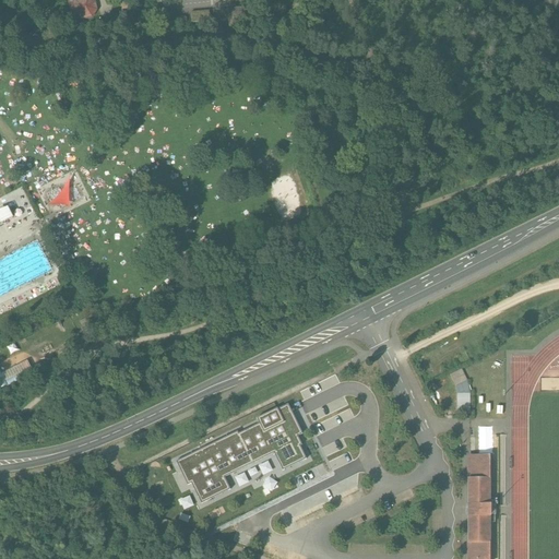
[(90,0),(82,0),(70,3),(73,21),(92,18),(96,11),(95,3),(90,0)]
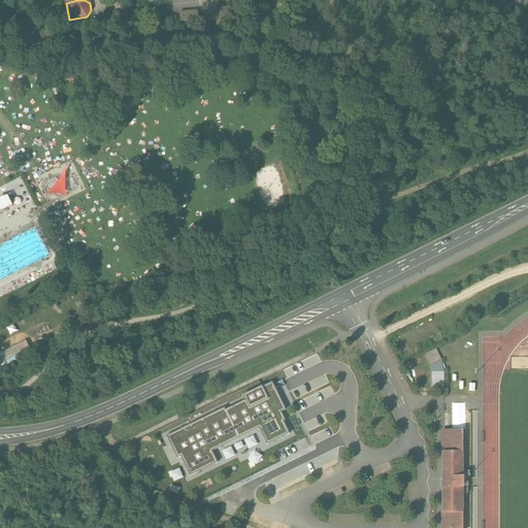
[(241,8),(215,9),(216,27),(242,25),(241,8)]
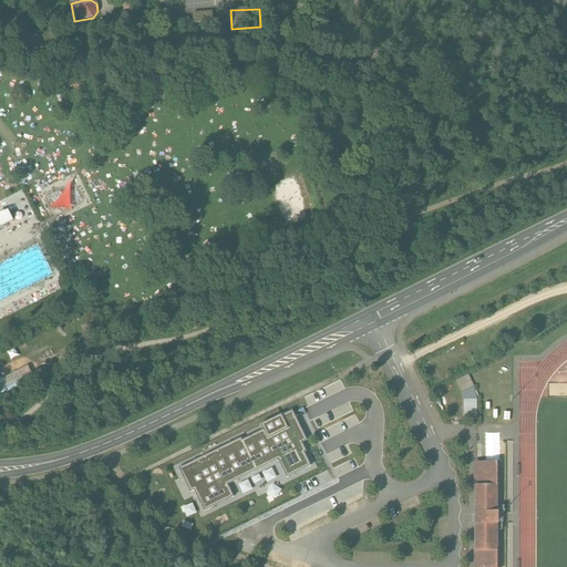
[(213,12),(194,13),(194,23),(214,22),(213,12)]
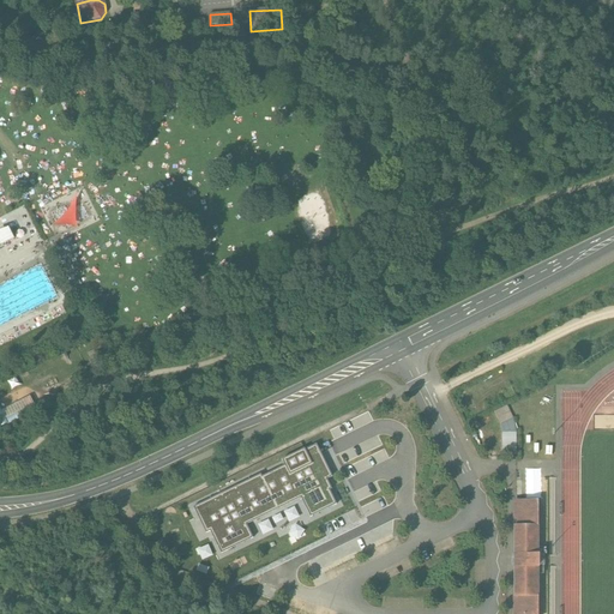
[(148,14),(132,16),(133,28),(149,26),(148,14)]
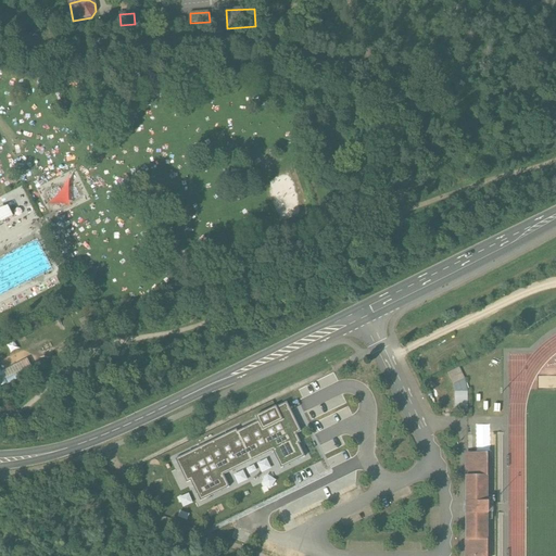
[(15,216),(11,206),(0,210),(0,213),(3,222),(15,216)]
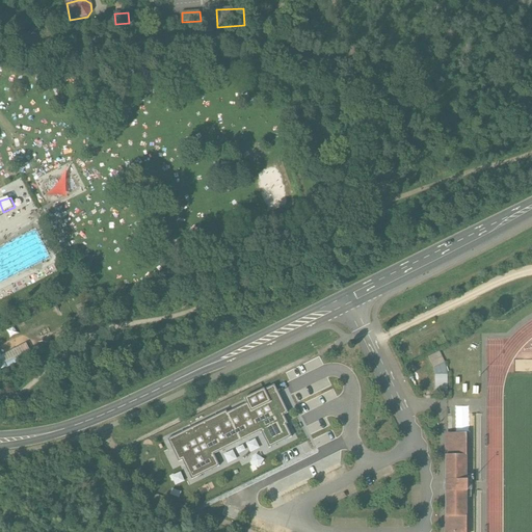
[(440,352),(428,357),(434,369),(435,375),(434,395),(448,396),(448,376),(445,364),(440,352)]
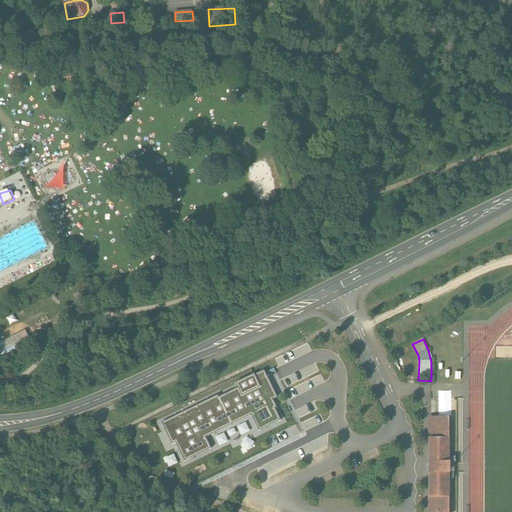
[(218,396),(161,423),(172,445),(175,443),(184,462),(211,449),(206,438),(251,416),(259,432),(281,421),(275,409),(277,408),(273,400),(277,398),(264,371),(255,376),(254,375),(235,384),(238,389),(219,398),(218,396)]
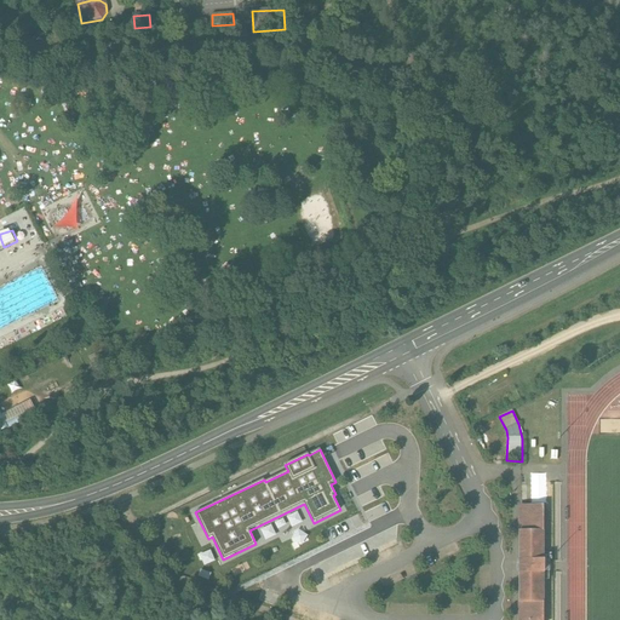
[(549,619),(549,510),(518,510),(520,619),(549,619)]
